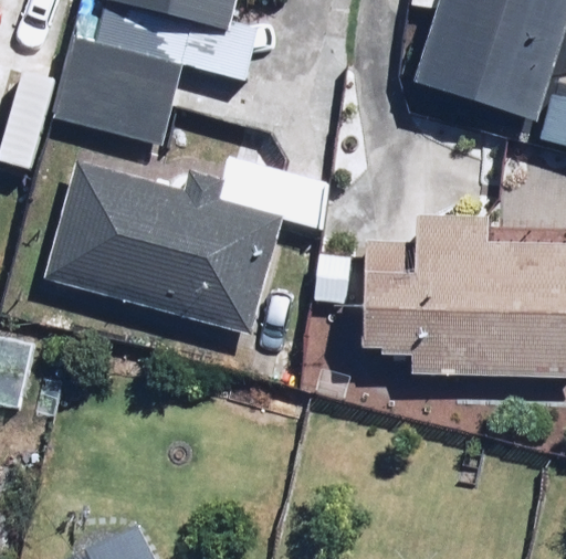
[(0,0),(0,101),(9,70),(41,78),(61,0),(0,0)]
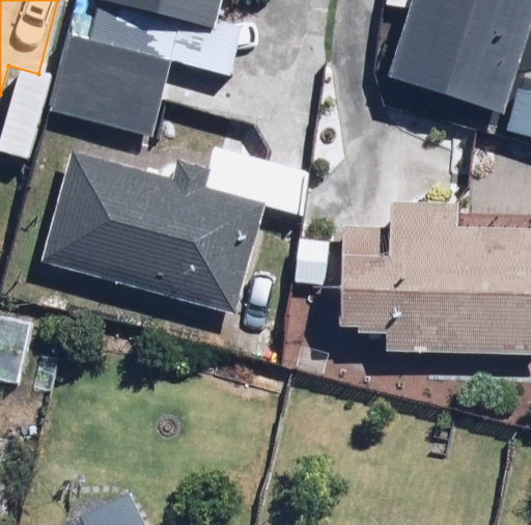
[(101,0),(92,35),(67,29),(48,107),(151,132),(168,63),(229,78),(243,22),(223,17),(227,0),(101,0)]
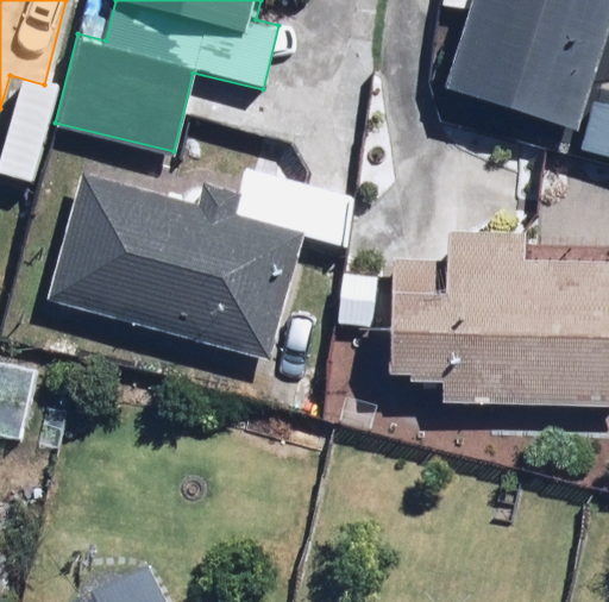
[(608,96),(589,91),(608,22),(608,0),(439,0),(439,1),(465,8),(443,88),(578,127),(572,149),(608,160),(608,96)]
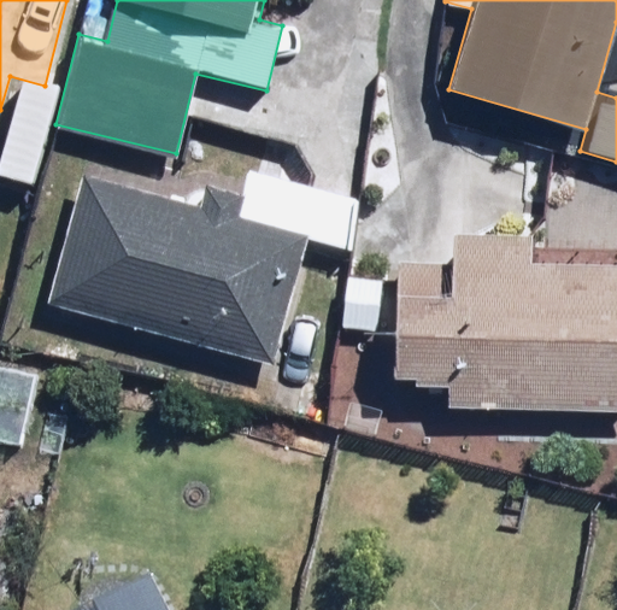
[(240,221),(82,175),(50,288),(27,282),(15,323),(46,332),(57,294),(274,357),(307,240),(350,252),(363,203),(254,172),(240,221)]
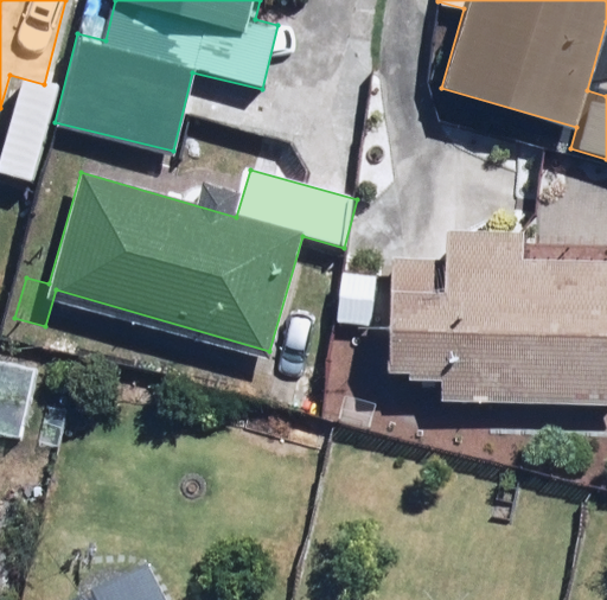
[(428,378),(427,397),(606,406),(606,267),(523,262),(524,231),(449,228),(447,257),(387,254),(379,376),(428,378)]
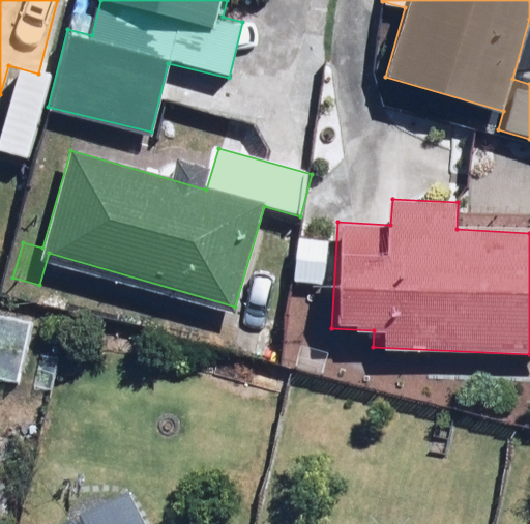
[(138,523),(122,493),(64,523),(138,523)]
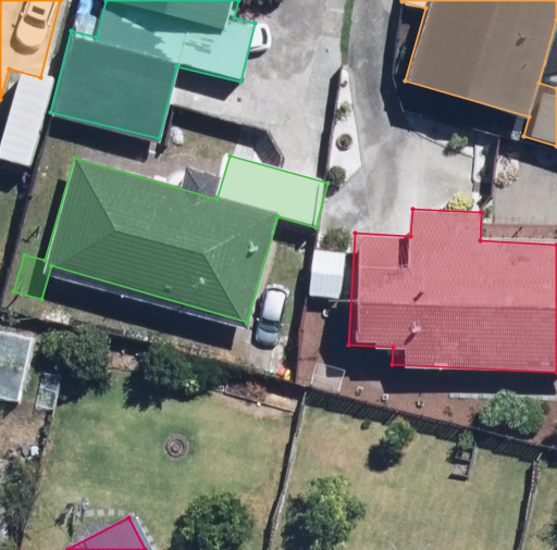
All buildings are outlined.
